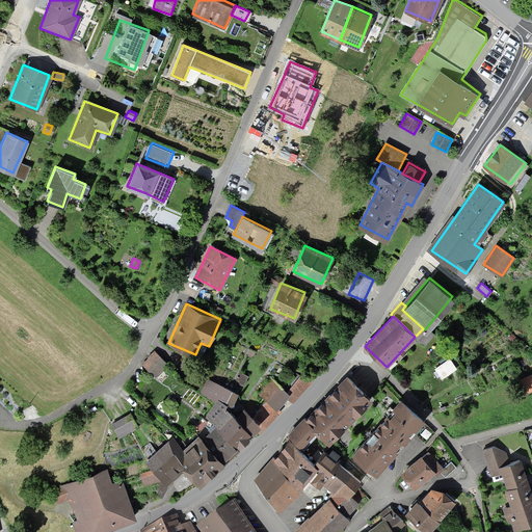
[(423,328),(415,337),(424,345),(431,336),(425,329),(423,328)]
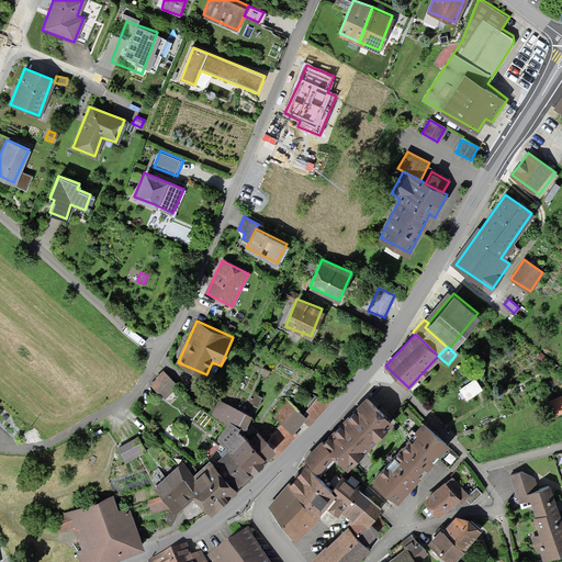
[(164,372),(150,384),(169,405),(182,393),(164,372)]
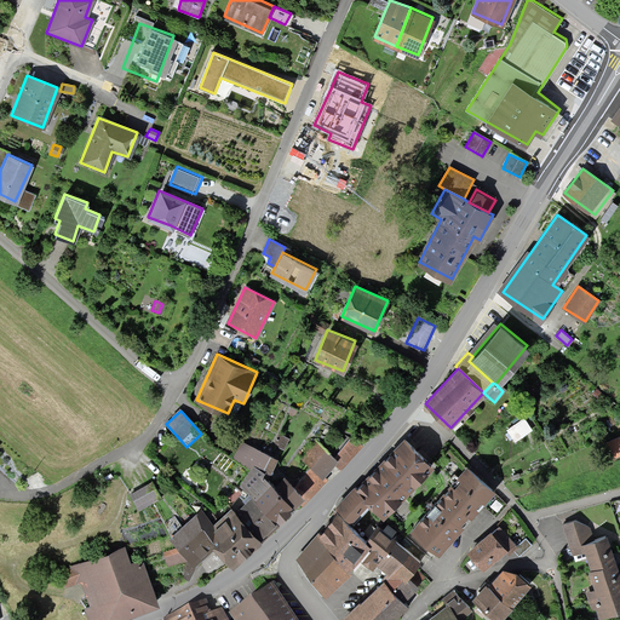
[(380,460),(356,486),(373,503),(384,515),(435,463),(406,434),(380,460)]
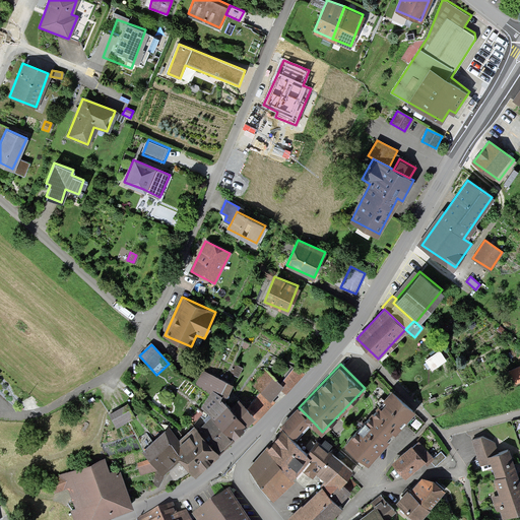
[(284,384),(281,388),(286,392),(306,371),(295,367),(281,382),(284,384)]
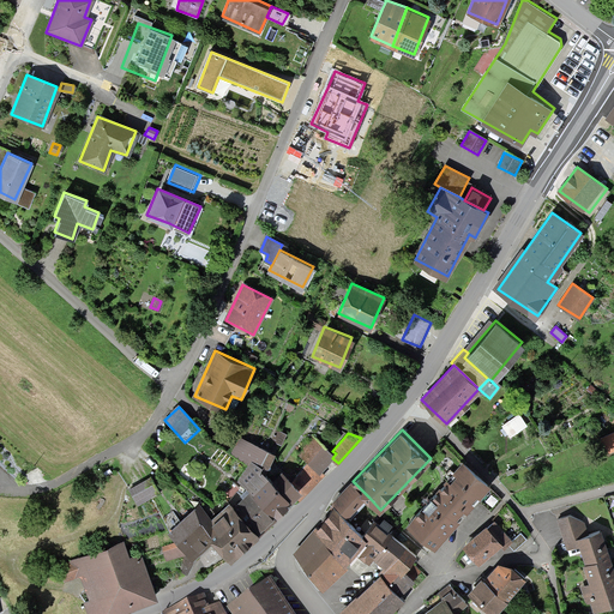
[(250,487),(277,512),(293,497),(274,477),(266,470),(276,451),(240,435),(229,452),(248,464),(239,479),(250,487)]
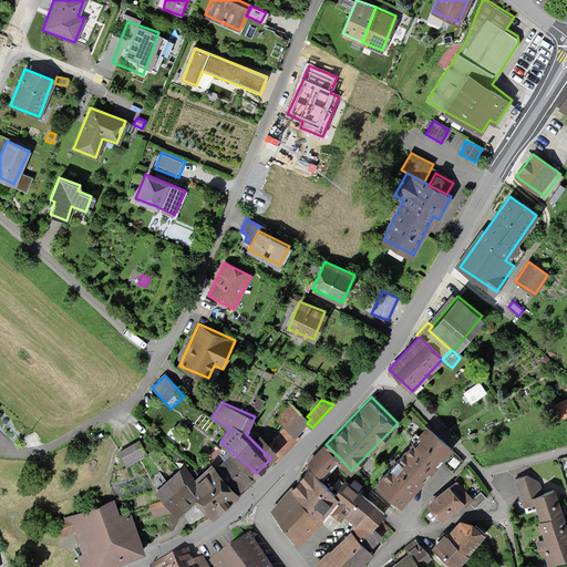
[(290,403),(276,421),(285,428),(295,436),(297,434),(307,423),(310,419),(307,416),(290,403)]
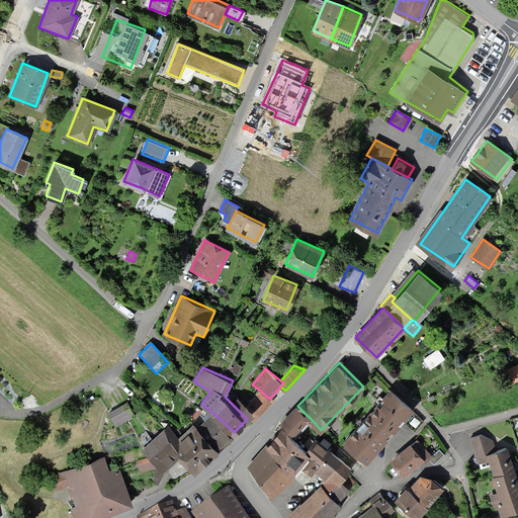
[(269,399),(260,391),(248,405),(255,411),(248,418),(253,423),(275,400),(271,397),(269,399)]
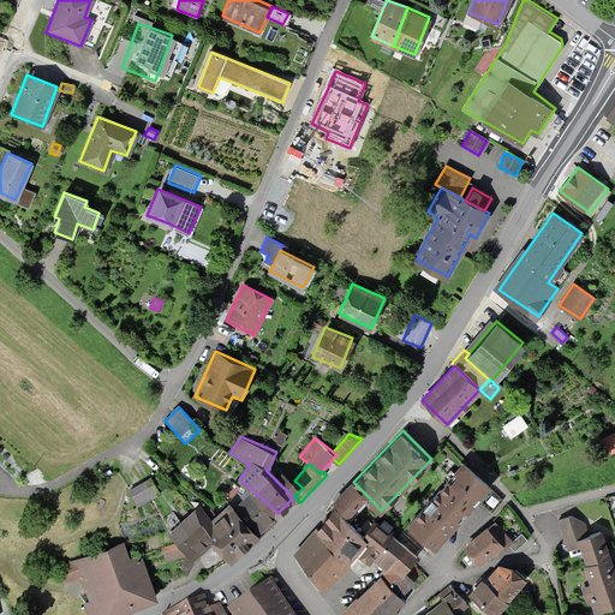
[(463,464),(411,525),(437,548),(489,487),(463,464)]
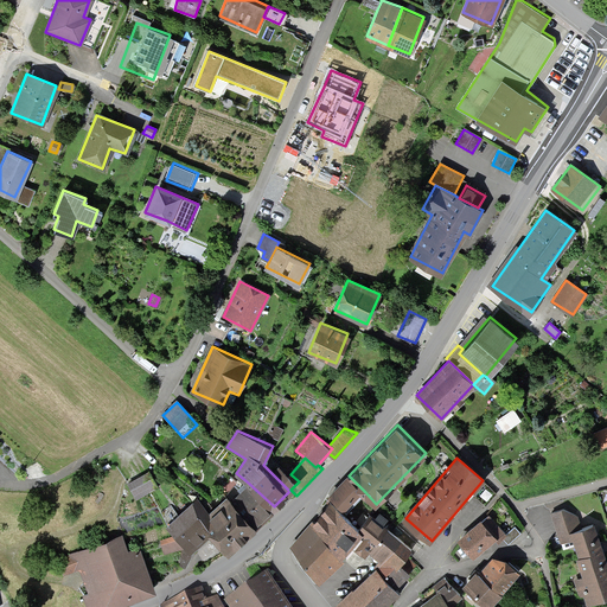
[(270,472),(289,491),(291,490),(299,481),(291,474),(280,464),(270,472)]
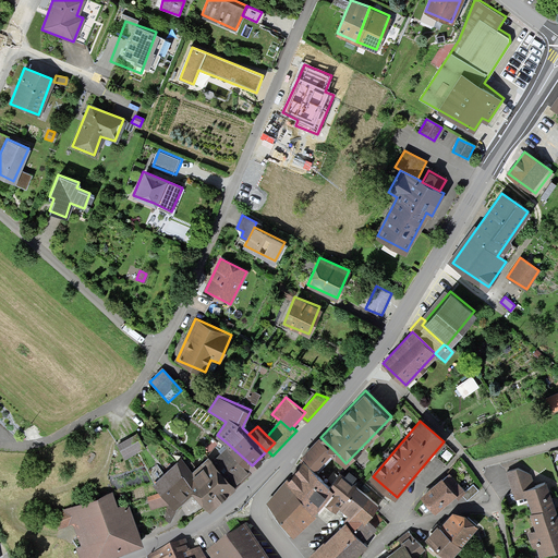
[(134,435),(117,445),(123,458),(142,448),(134,435)]
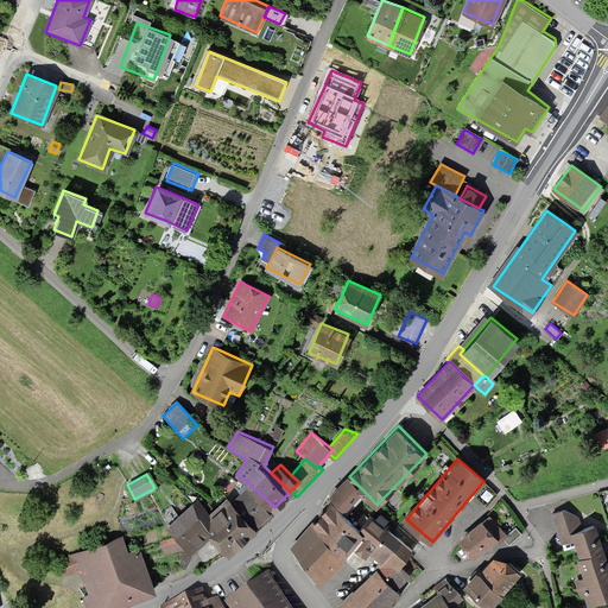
[(348,513),(366,493),(349,476),(348,474),(339,485),(329,494),(333,498),(348,513)]
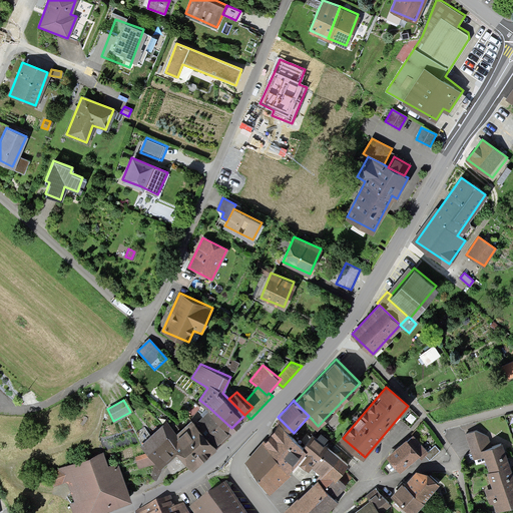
[(198,419),(218,440),(231,428),(208,407),(198,419)]
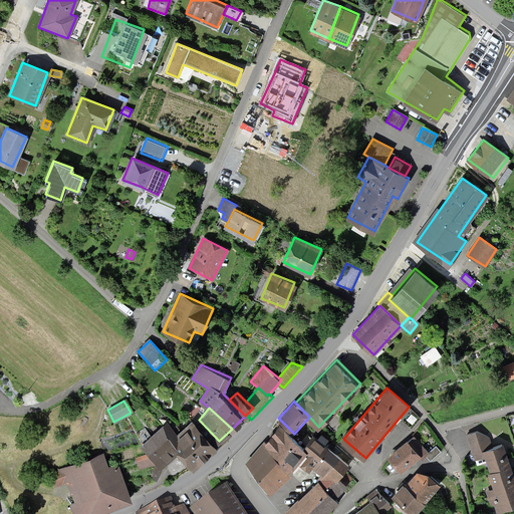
[(167,420),(142,444),(150,453),(159,462),(162,465),(163,464),(180,449),(193,463),(219,441),(199,420),(195,416),(178,432),(167,420)]
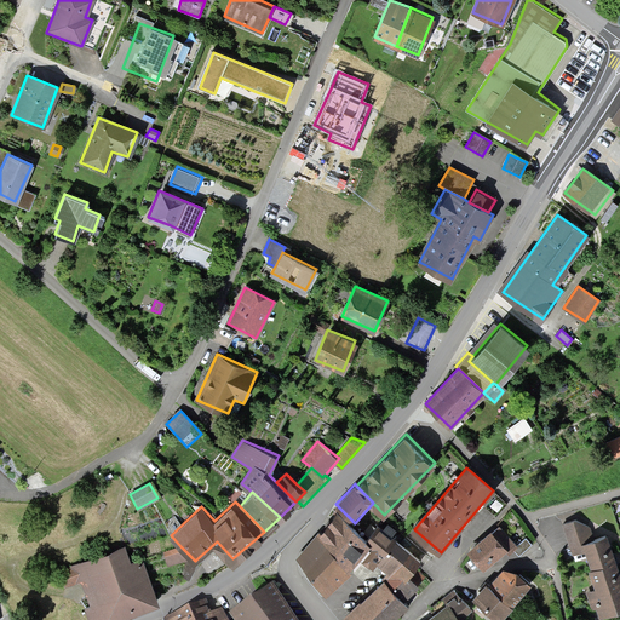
[(296,560),(311,575),(355,523),(339,507),(296,560)]
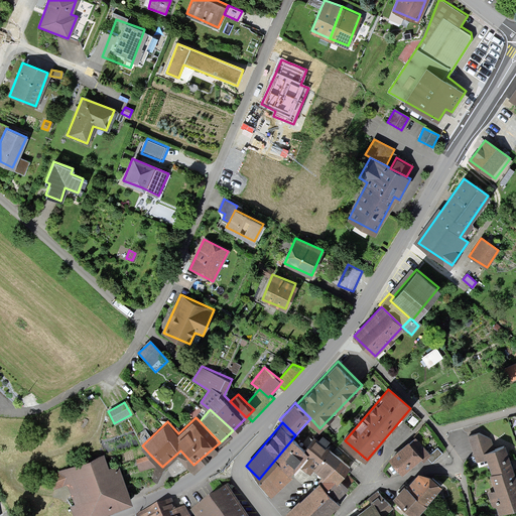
[(513,465),(504,442),(492,447),(488,435),(480,431),(468,435),(477,462),(487,458),(493,473),(503,469),(513,465)]
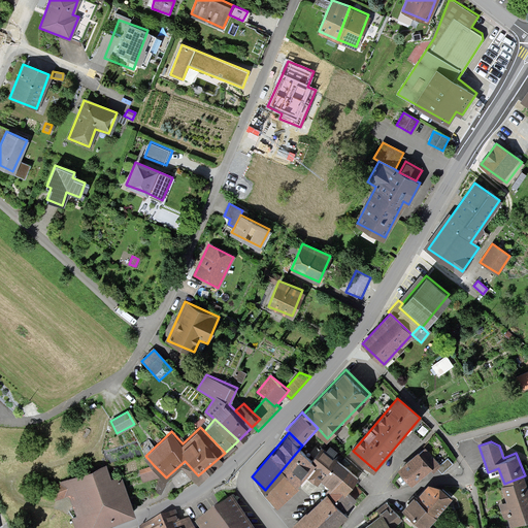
[(329,492),(350,467),(322,444),(311,458),(316,463),(306,472),(318,482),(321,479),(330,487),(327,490),(329,492)]
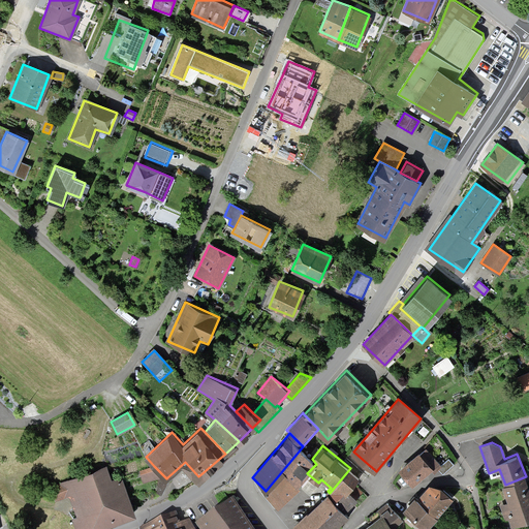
[(312,459),(303,446),(266,491),(279,506),(301,487),(298,484),(307,473),(316,464),(312,459)]
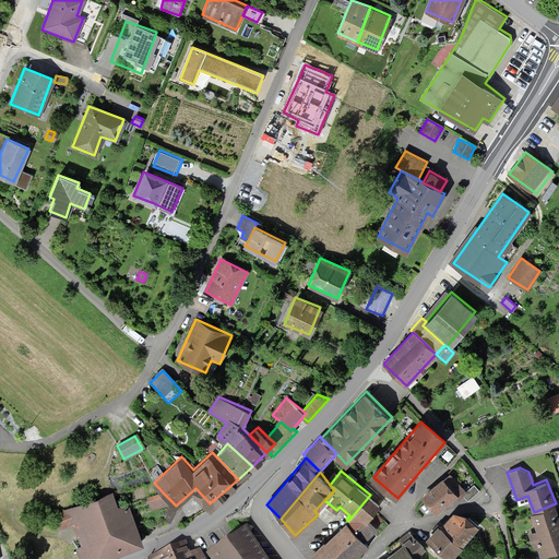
[(454,478),(447,484),(455,492),(460,499),(464,496),(467,494),(454,478)]
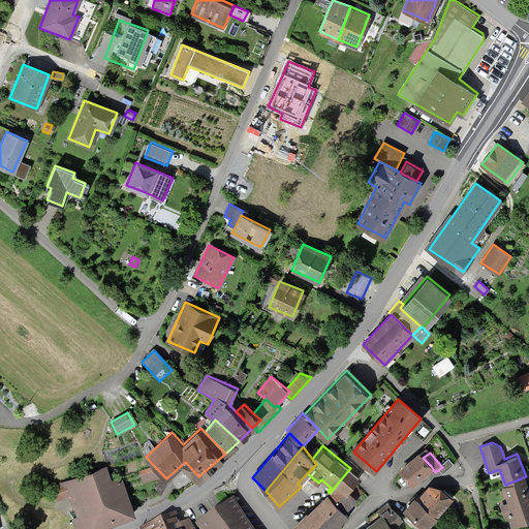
[(419,454),(401,469),(412,481),(431,466),(423,458),(419,454)]
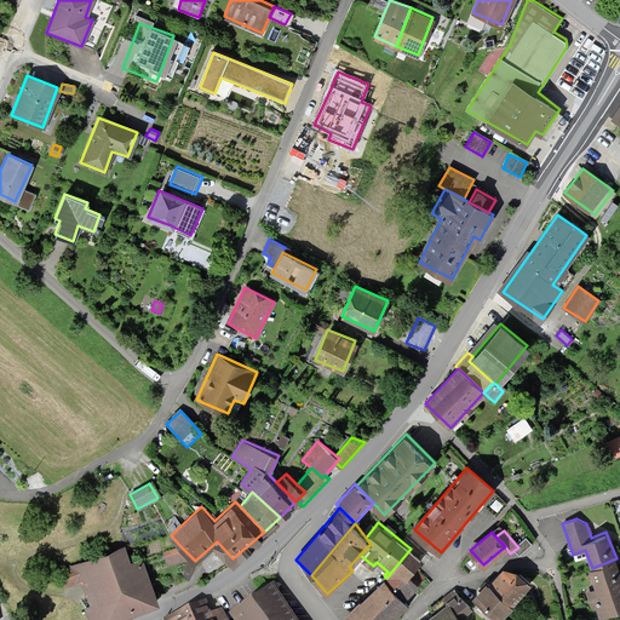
[(518,547),(515,550),(521,556),(533,546),(527,539),(518,547)]
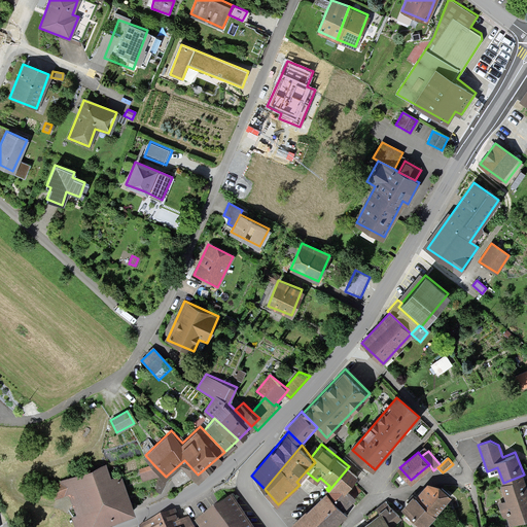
[(106,463),(53,485),(58,497),(70,493),(78,514),(73,516),(77,526),(85,526),(89,526),(92,526),(136,511),(121,472),(111,477),(106,463)]
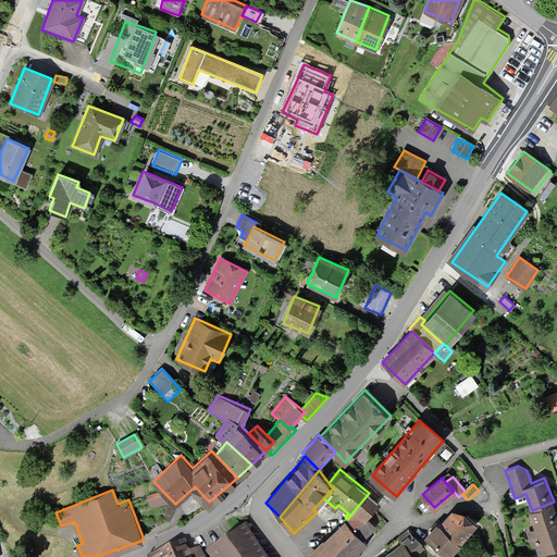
[(172,500),(162,491),(147,495),(151,507),(168,502),(172,500)]
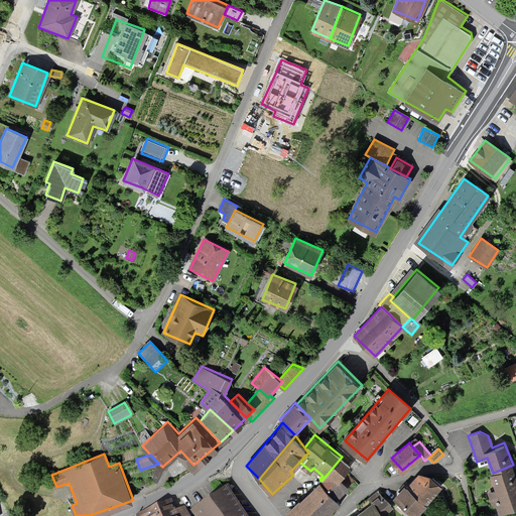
[(337,499),(355,480),(346,472),(352,466),(342,457),(321,481),(320,482),(337,499)]
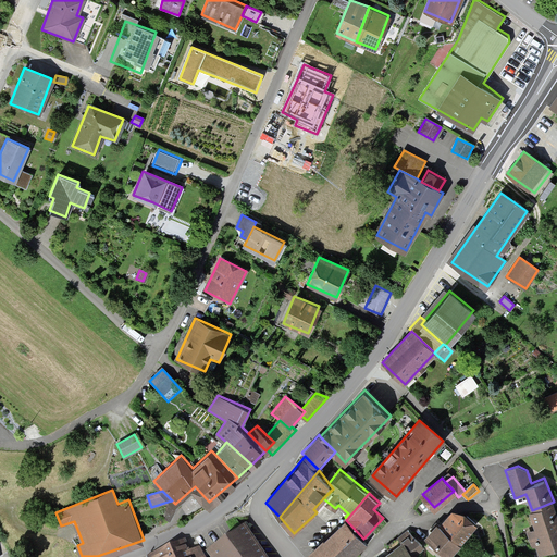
[(172,500),(168,502),(164,517),(171,520),(178,506),(176,503),(175,504),(172,500)]
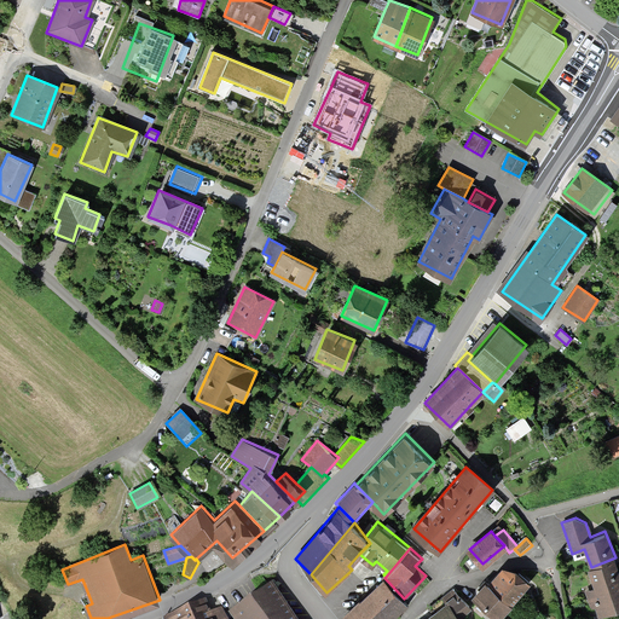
[(591,567),(588,568),(595,586),(585,590),(588,596),(618,584),(618,568),(615,557),(603,562),(591,567)]
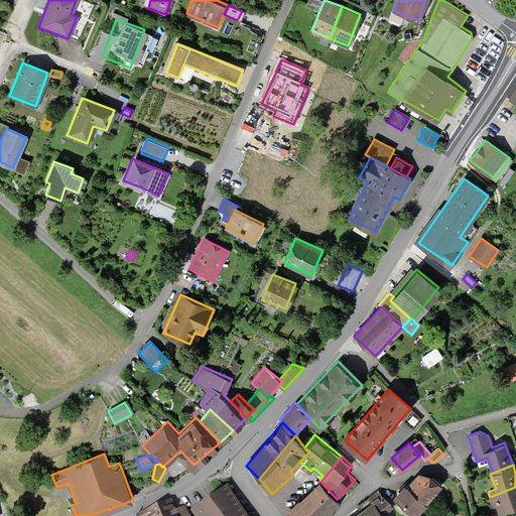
[(406,484),(395,498),(415,515),(443,485),(430,473),(417,476),(408,487),(406,484)]
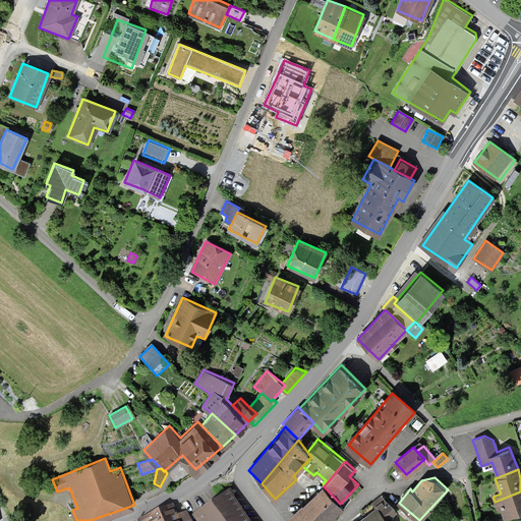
[(303,505),(287,520),(288,520),(330,520),(344,508),(340,504),(324,486),(304,506),(303,505)]
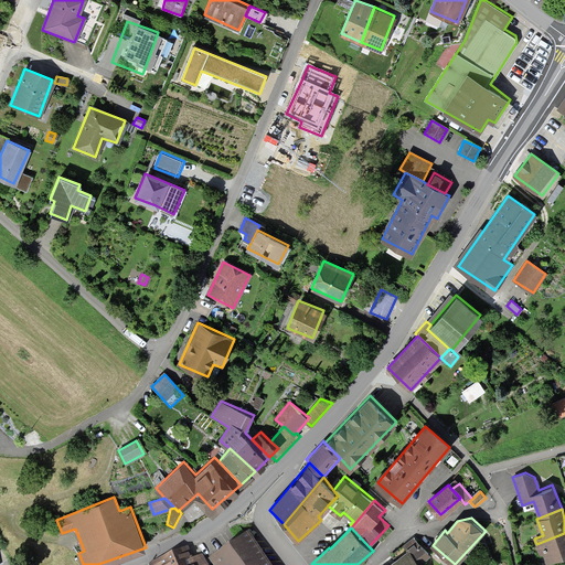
[(270,564),(248,532),(210,557),(214,564),(270,564)]
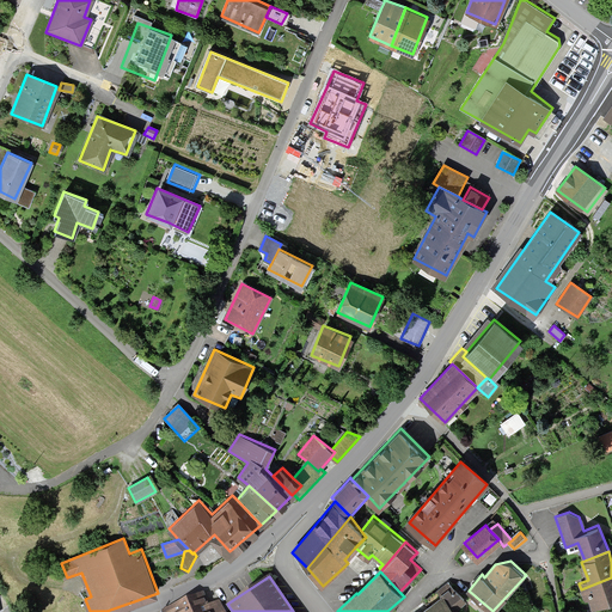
[(611,601),(611,577),(581,589),(585,600),(589,599),(593,609),(611,601)]
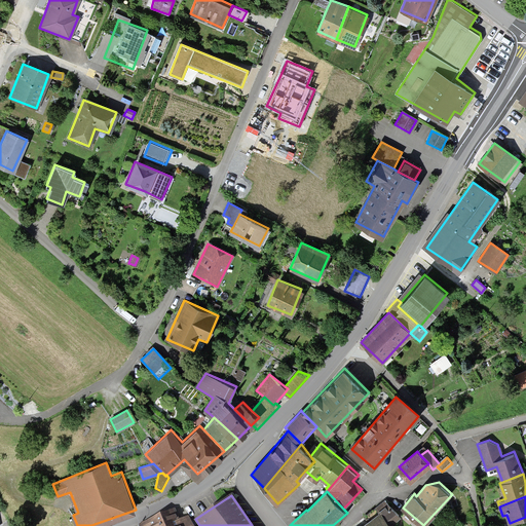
[(382,511),(392,524),(401,517),(388,500),(379,506),(382,511)]
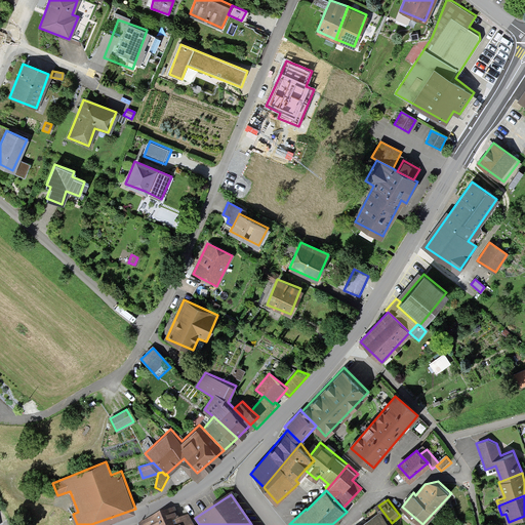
[(193,524),(189,514),(179,518),(174,509),(138,523),(139,524),(193,524)]
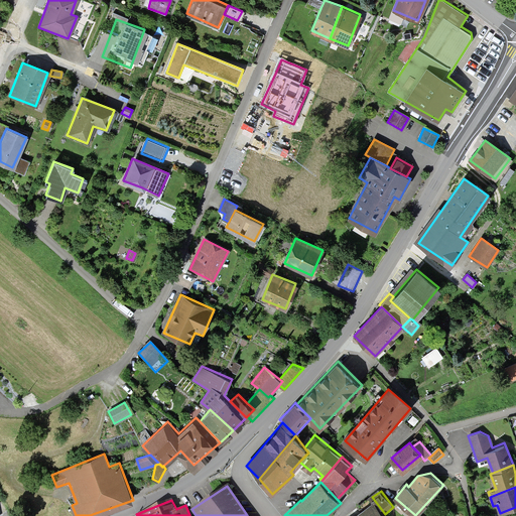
[(375,501),(355,515),(386,515),(385,514),(375,501)]
